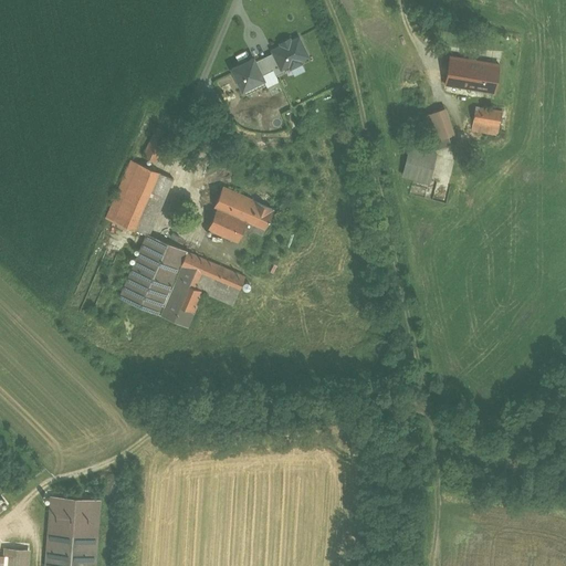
[(299,38),(290,42),(290,43),(283,46),(283,45),(272,50),(281,69),(289,65),(291,69),(299,64),(302,63),(300,60),(307,56),(299,38)]
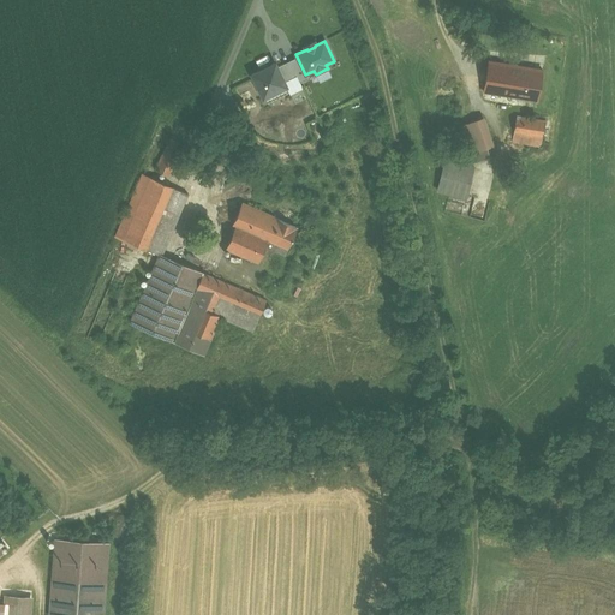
[(542,69),(489,60),(484,90),(537,99),(542,69)]
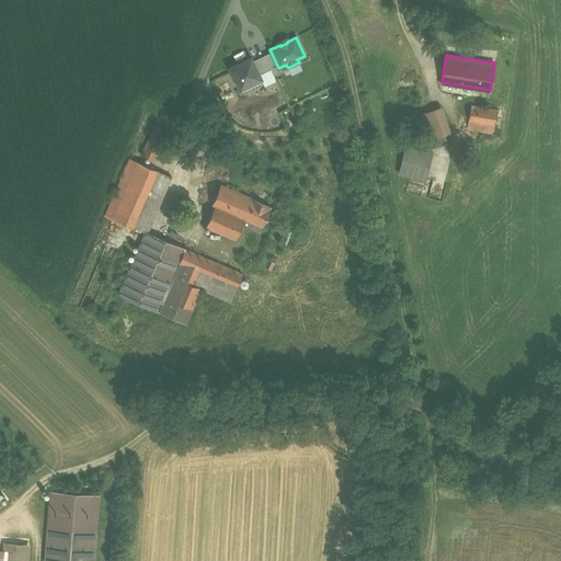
[(251,58),(230,68),(240,89),(261,78),(254,65),(251,58)]
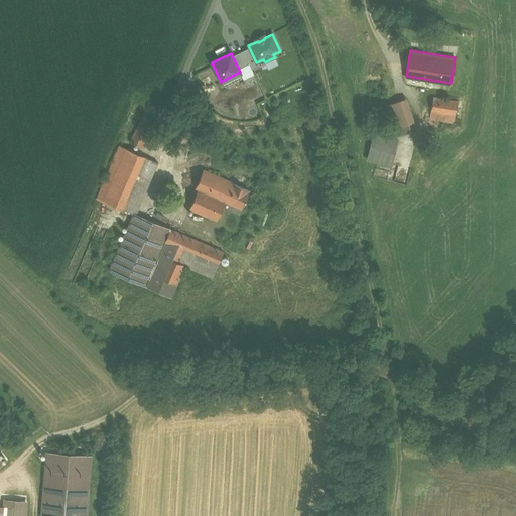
[(458,101),(433,97),(429,119),(454,122),(458,101)]
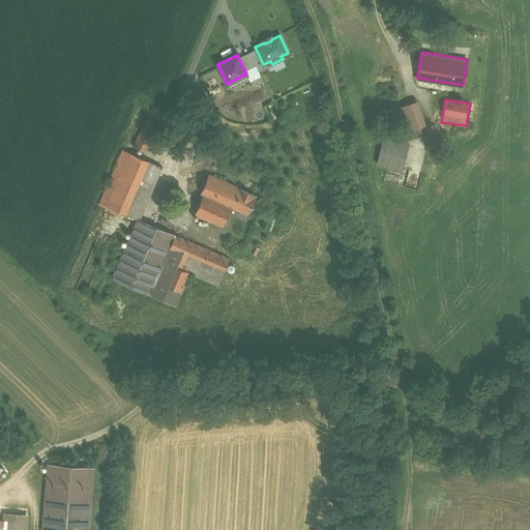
[(416,102),(395,109),(403,133),(423,126),(416,102)]
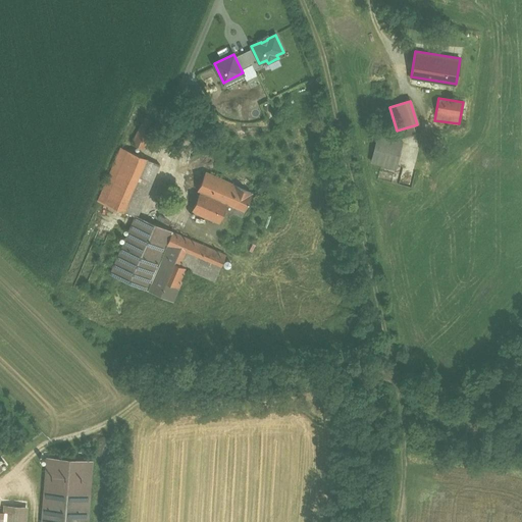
[(156,123),(144,117),(132,143),(144,149),(156,123)]
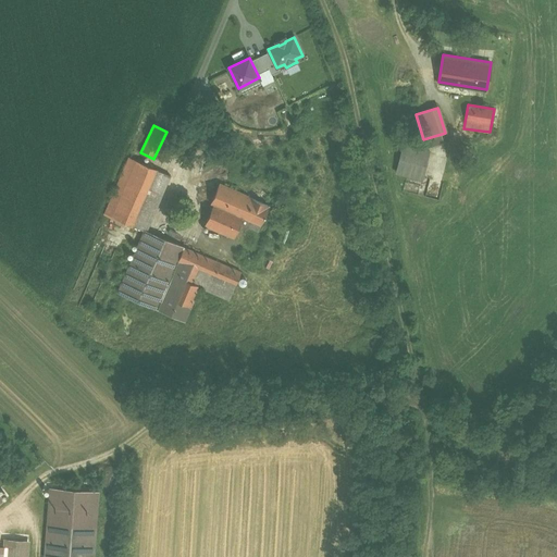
[(429,150),(404,144),(397,172),(419,177),(419,180),(422,181),(429,150)]
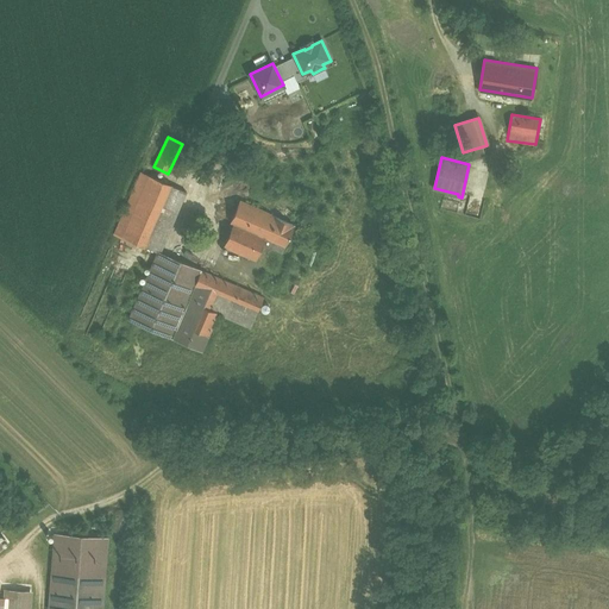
[(187,192),(142,173),(114,234),(157,252),(161,253),(161,252),(187,192)]
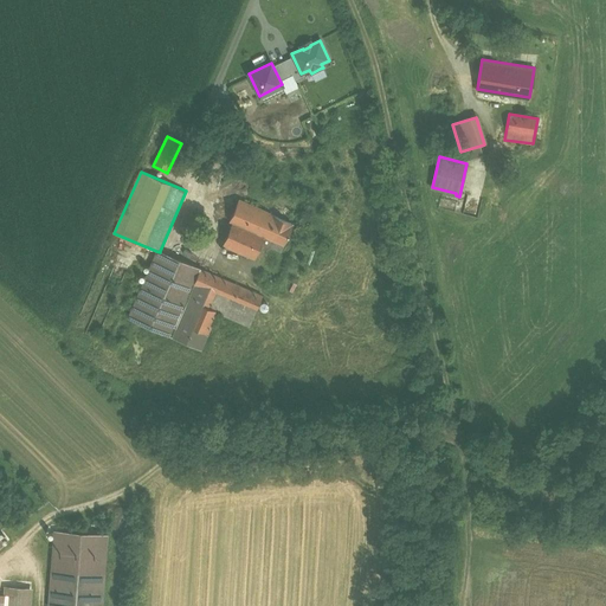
[(281,195),(271,216),(258,210),(256,217),(262,224),(257,233),(255,232),(245,255),(255,258),(262,243),(281,251),(301,205),(281,195)]
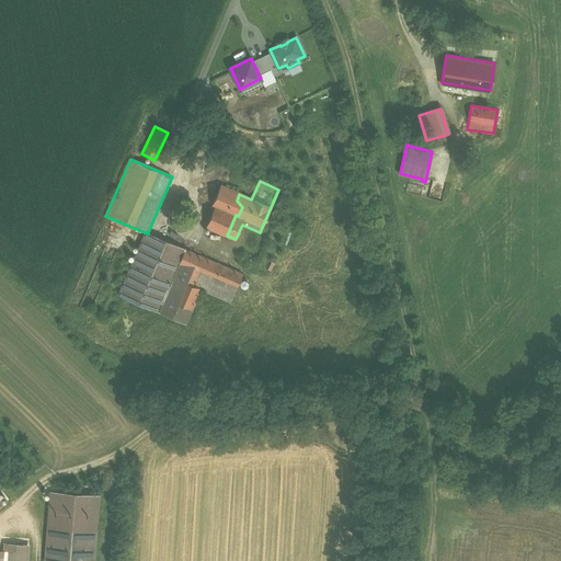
[(239,194),(220,185),(220,186),(213,205),(215,206),(206,227),(227,236),(236,215),(238,216),(242,207),(237,201),(239,194)]
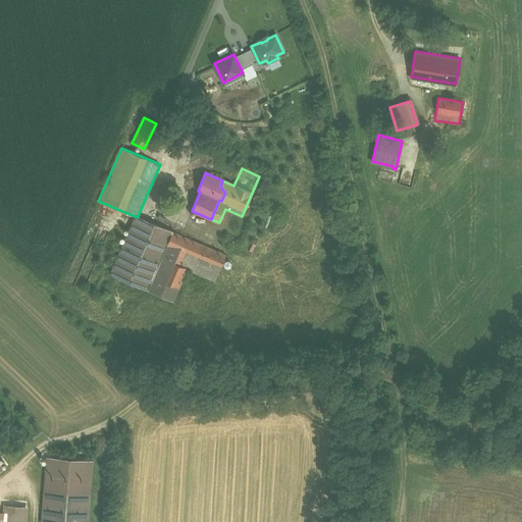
[(172,231),(138,216),(138,217),(135,216),(110,274),(148,291),(172,231)]
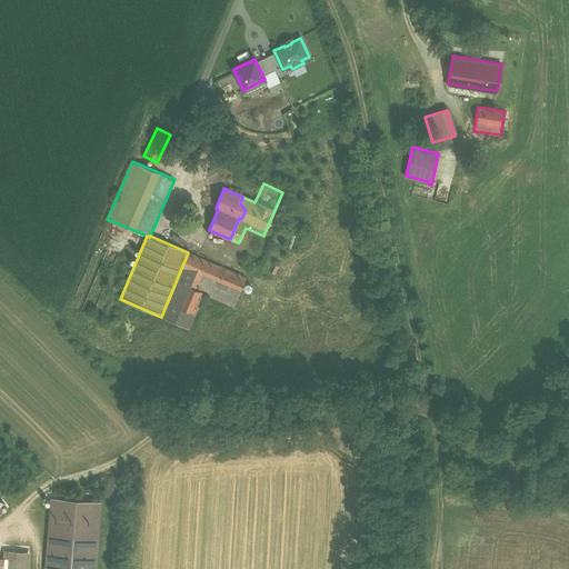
[(225,268),(188,252),(161,317),(188,328),(203,293),(235,306),(247,278),(225,269),(225,268)]
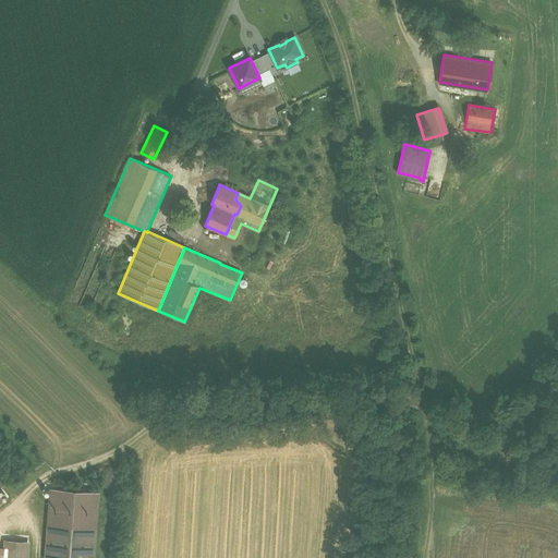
[(44,557),(92,557),(97,494),(50,490),(44,557)]
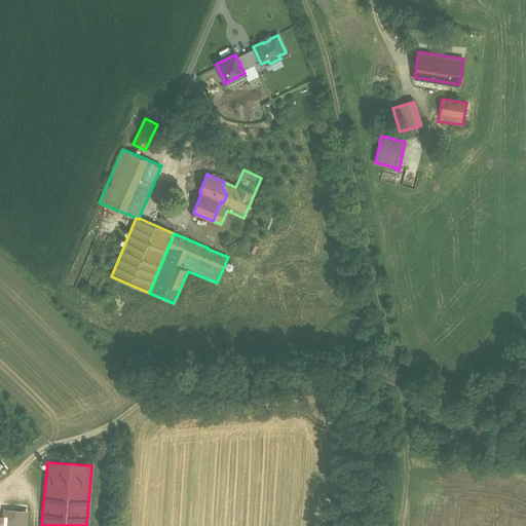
[(26,525),(27,514),(4,512),(3,525),(26,525)]
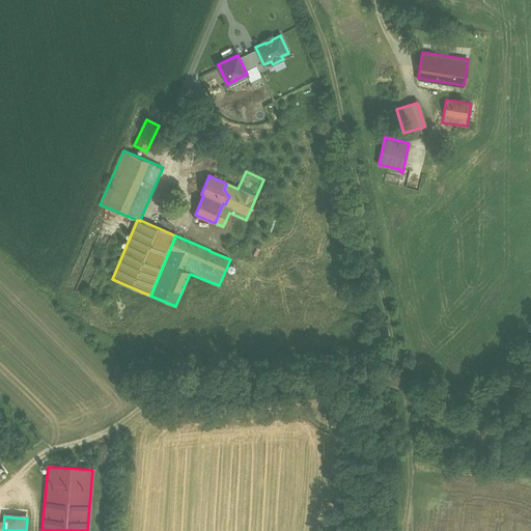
All buildings are outlined.
